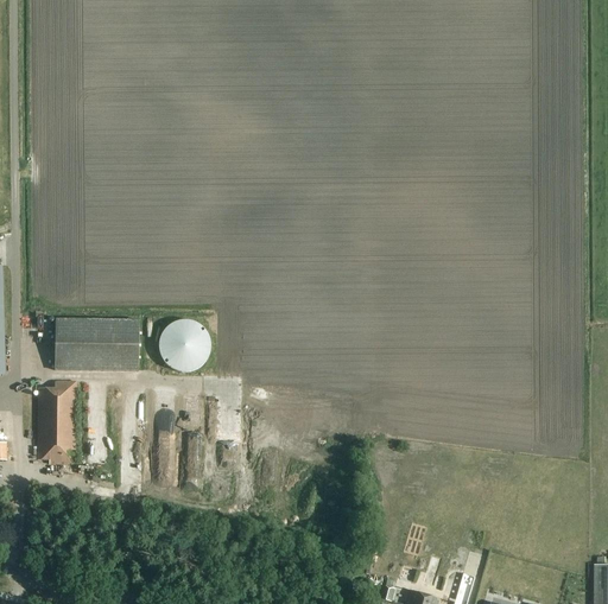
[(31,332),(43,331),(40,317),(29,319),(31,332)]
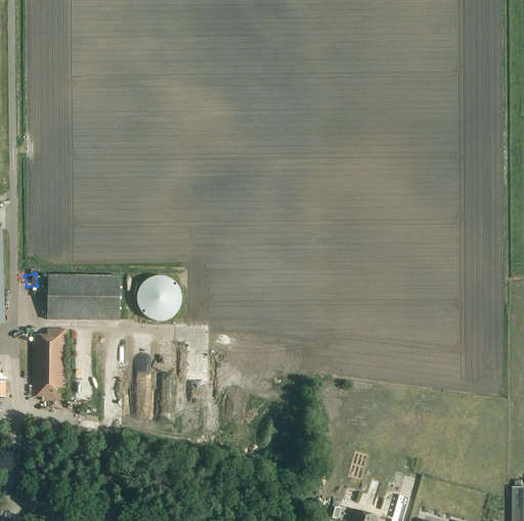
[(120,318),(120,274),(48,274),(48,318),(120,318)]
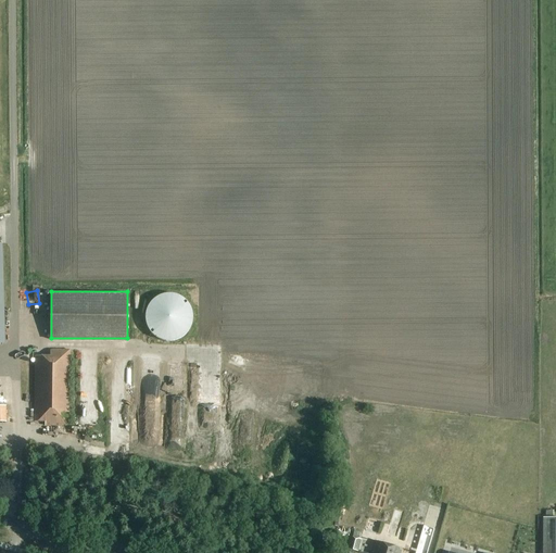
[(193,323),(194,315),(192,308),(189,300),(182,294),(175,291),(167,291),(159,293),(152,298),(148,304),(144,312),(146,319),(148,327),(153,334),(160,338),(167,340),(176,339),(184,336),(189,330),(193,323)]
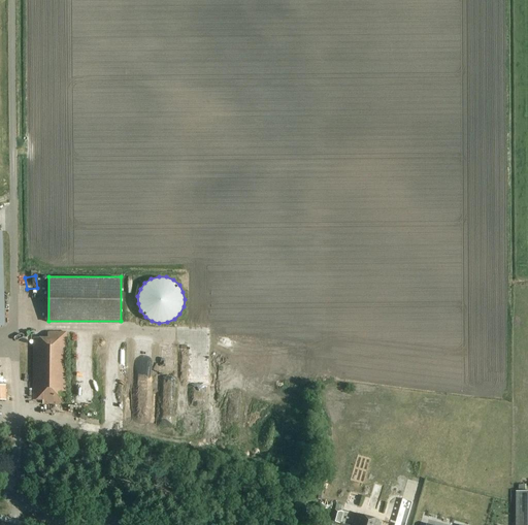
[(66,402),(67,330),(48,329),(48,336),(33,336),(32,397),(43,398),(43,402),(66,402)]
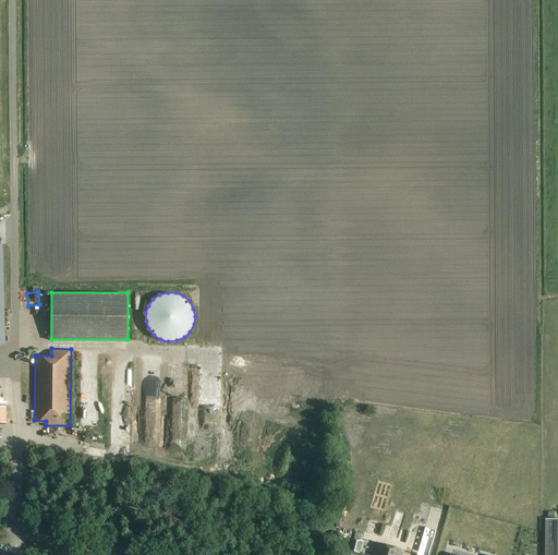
[(150,385),(160,384),(159,366),(149,366),(150,385)]
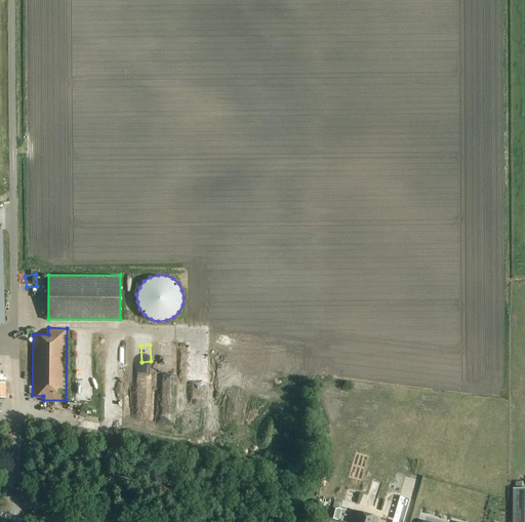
[(524,521),(524,486),(523,486),(516,486),(513,486),(512,521),(524,521)]
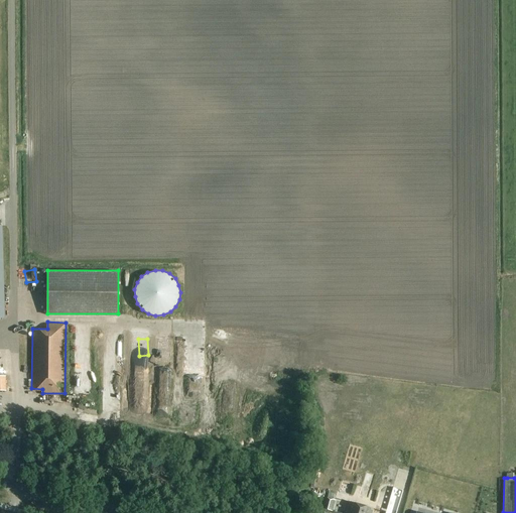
[(333,509),(336,498),(326,496),(323,506),(333,509)]
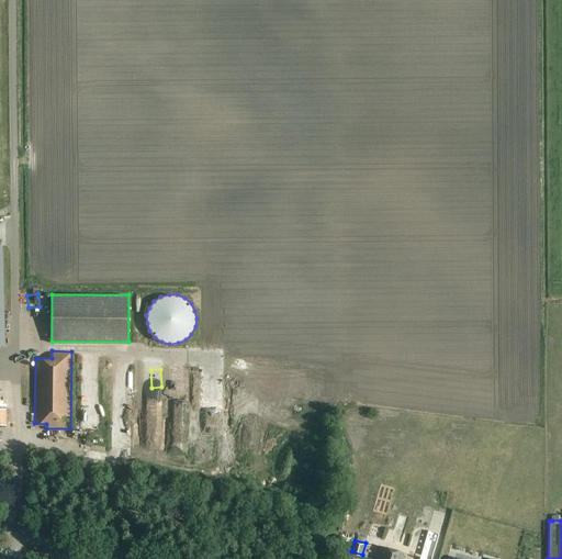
[(403,558),(405,552),(379,544),(373,558),(403,558)]
